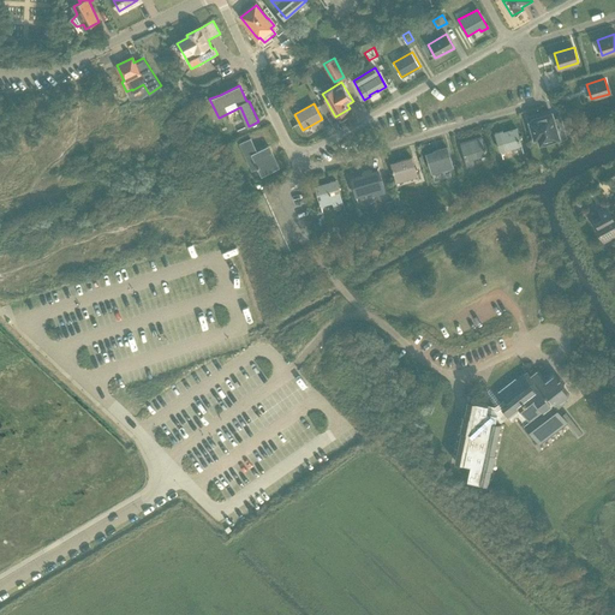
[(559,142),(567,138),(561,117),(554,119),(551,114),(533,120),(535,123),(531,123),(532,129),(533,133),(535,139),(538,138),(539,141),(557,135),(559,139),(559,142)]
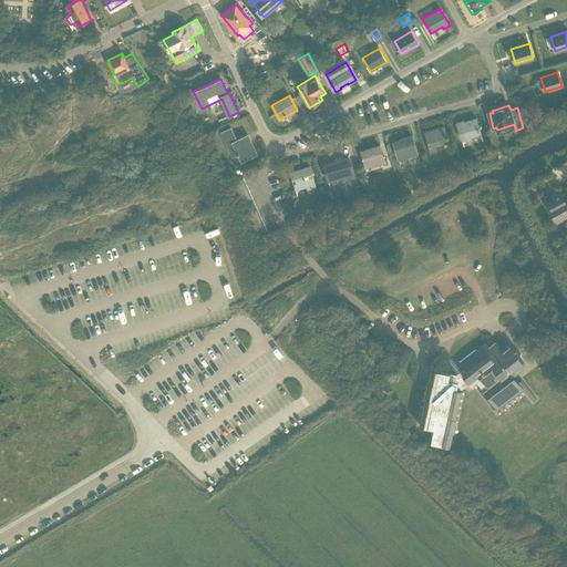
[(468,137),(467,136),(481,132),(476,120),(464,123),(463,121),(456,123),(461,140),(468,137)]
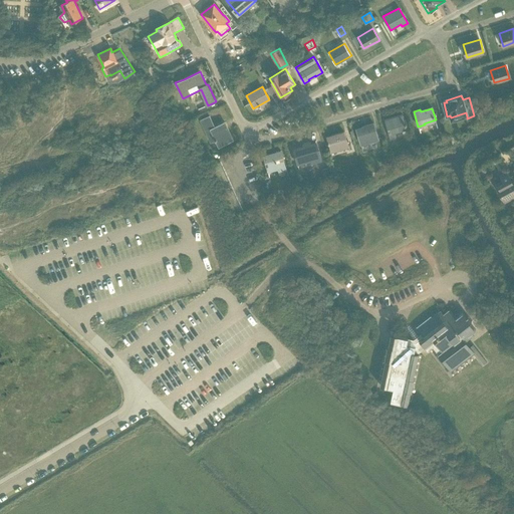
[(396,138),(395,133),(407,130),(402,114),(384,119),(389,134),(390,134),(392,139),(396,138)]
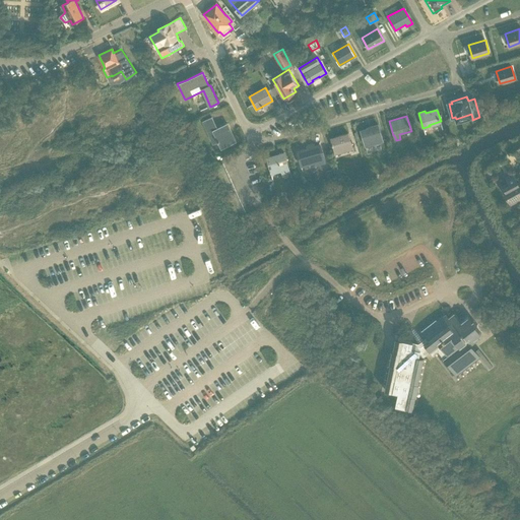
[(218,142),(219,141),(222,147),(234,141),(229,130),(230,130),(228,124),(217,128),(212,117),(203,121),(213,143),(217,141),(218,142)]
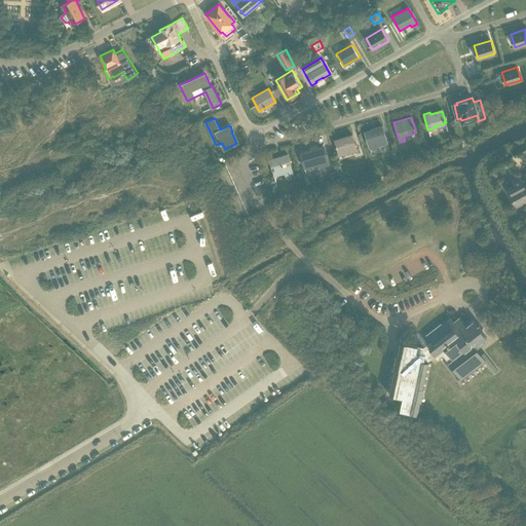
[(376,129),(365,133),(369,144),(369,147),(380,144),(386,142),(382,125),(375,127),(376,129)]
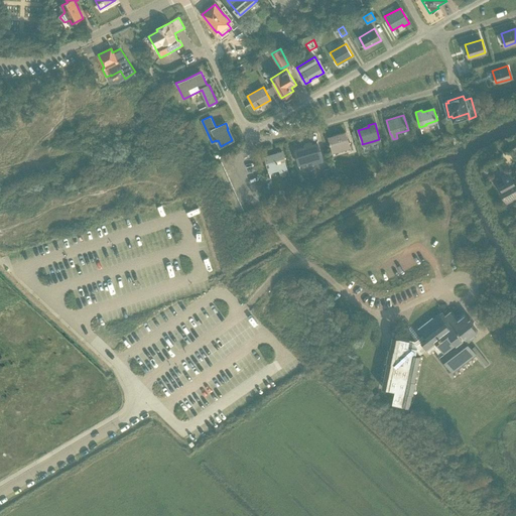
[(332,150),(339,148),(340,150),(350,147),(346,132),(335,135),(336,136),(329,138),(332,150)]
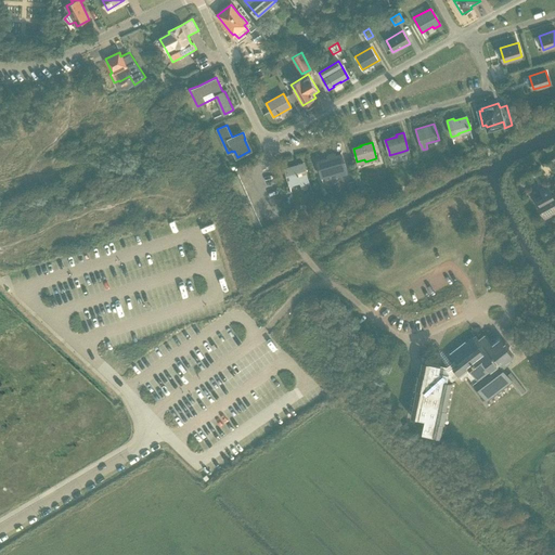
[(335,175),(347,171),(341,154),(335,156),(334,153),(330,154),(330,157),(317,160),(321,176),(334,171),(335,175)]
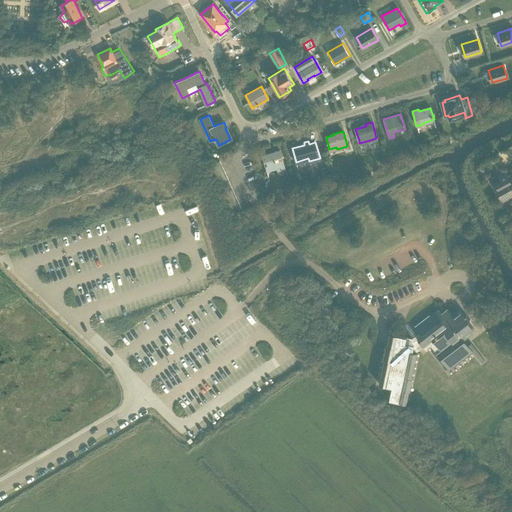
[(266,167),(276,164),(277,168),(284,166),(279,150),(262,155),(266,167)]
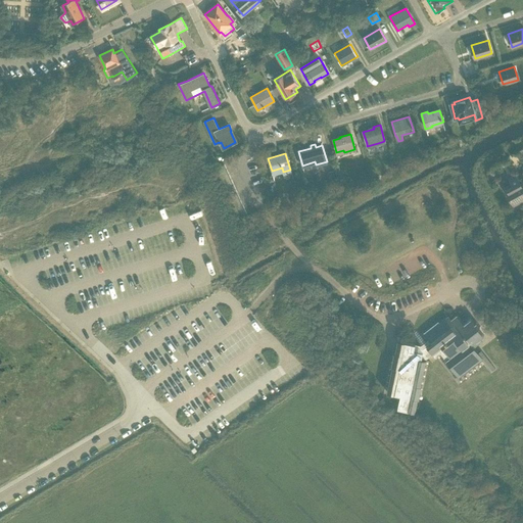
[(215,169),(217,174),(227,169),(224,163),(215,169)]
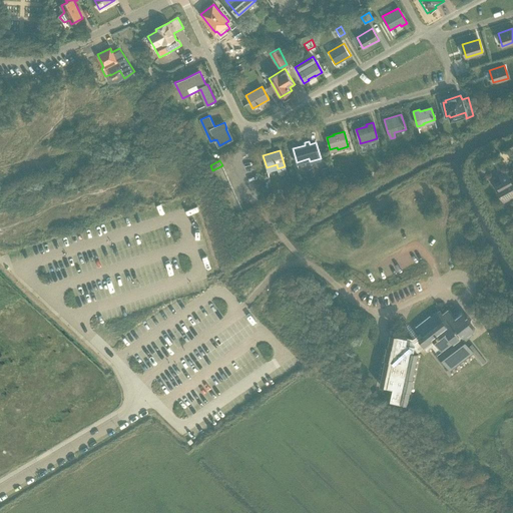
[(224,170),(222,165),(212,170),(214,175),(224,170)]
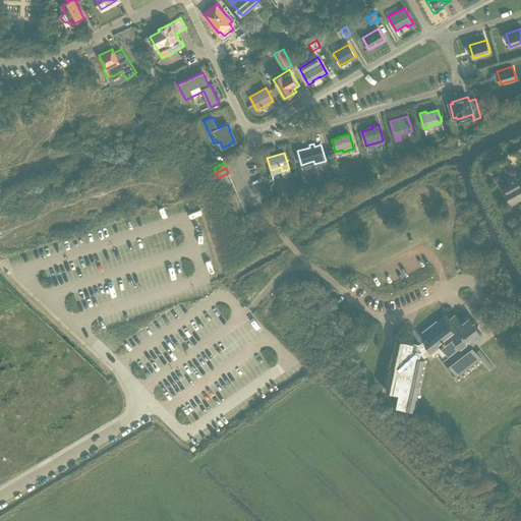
[(508,178),(510,183),(503,187),(512,205),(520,198),(520,171),(520,172),(520,173),(520,181),(519,183),(514,175),(508,178)]
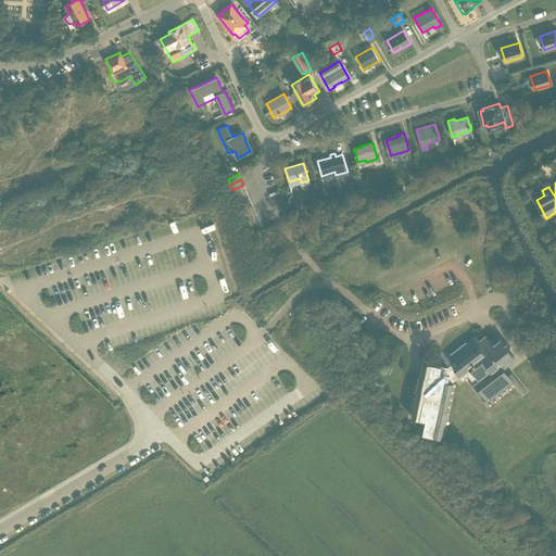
[(245,190),(243,185),(232,190),(235,196),(245,190)]
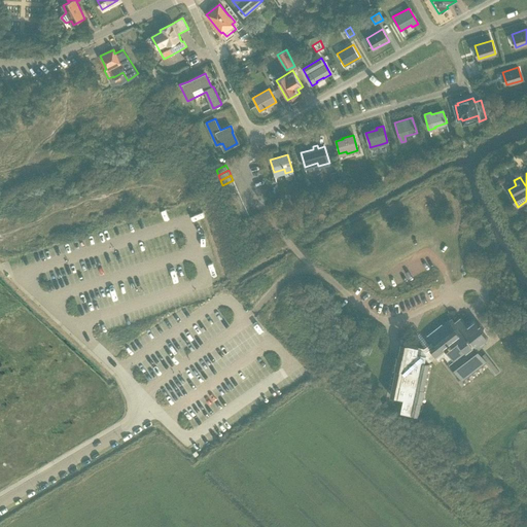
[(222,185),(225,190),(235,185),(233,180),(222,185)]
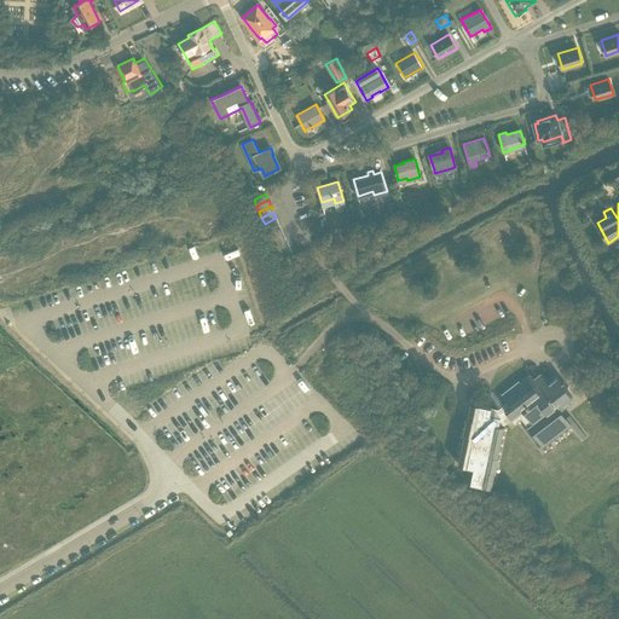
[(267,230),(279,224),(276,218),(265,224),(267,230)]
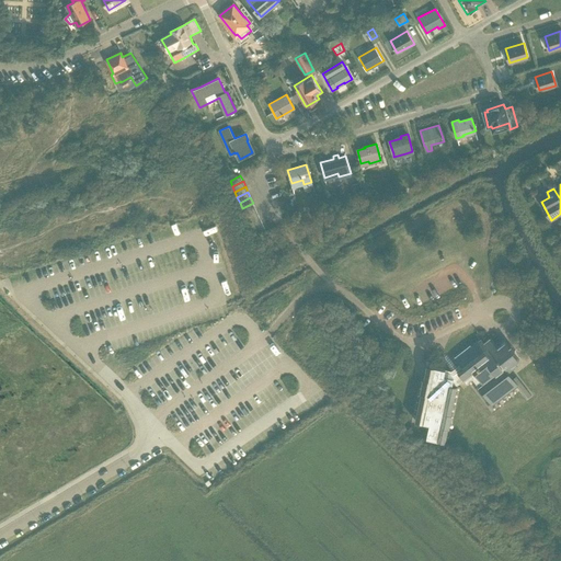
[(255,208),(253,203),(242,208),(244,214),(255,208)]
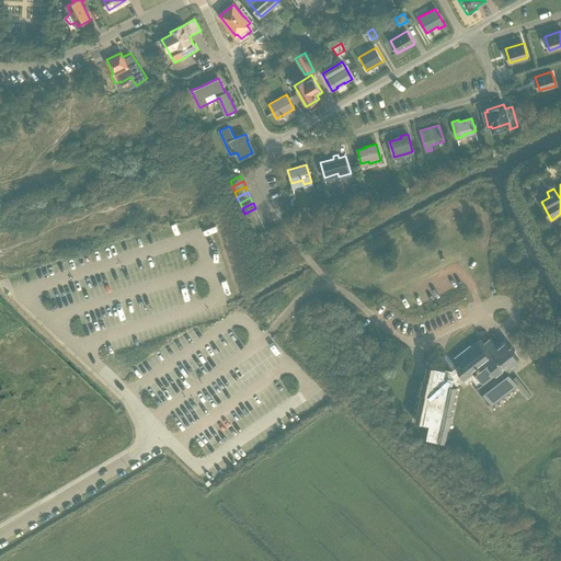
[(244,214),(247,218),(258,214),(255,208),(244,214)]
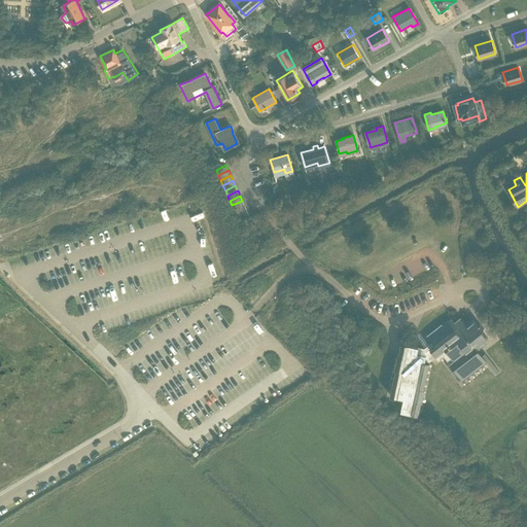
[(232,205),(235,210),(244,206),(242,201),(232,205)]
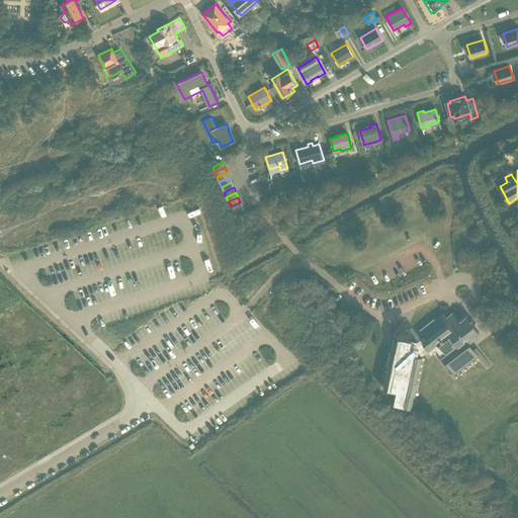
[(231,206),(233,211),(242,207),(240,202),(231,206)]
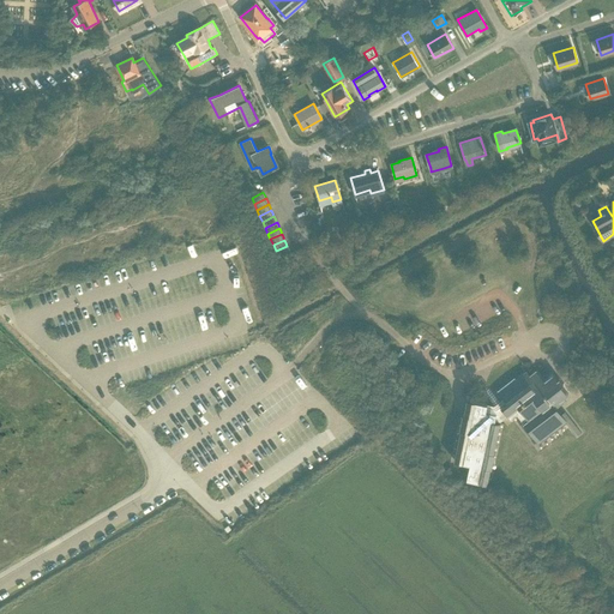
[(278,257),(290,252),(287,246),(276,251),(278,257)]
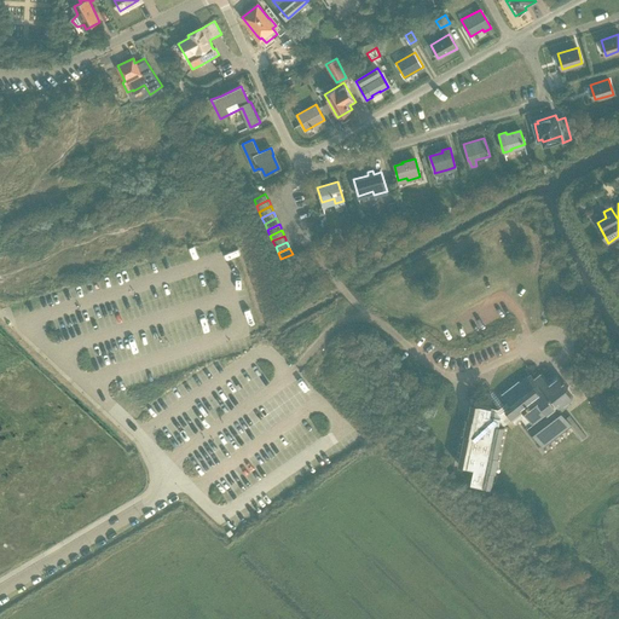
[(507,403),(498,409),(470,403),(458,466),(474,468),(470,484),(492,487),(495,472),(496,473),(499,457),(498,457),(504,426),(503,426),(513,420),(515,423),(521,418),(528,427),(543,447),(572,426),(561,412),(571,404),(568,401),(573,397),(566,388),(568,386),(563,381),(561,382),(557,377),(547,385),(539,375),(534,379),(531,374),(520,382),(519,381),(502,394),(507,403)]
